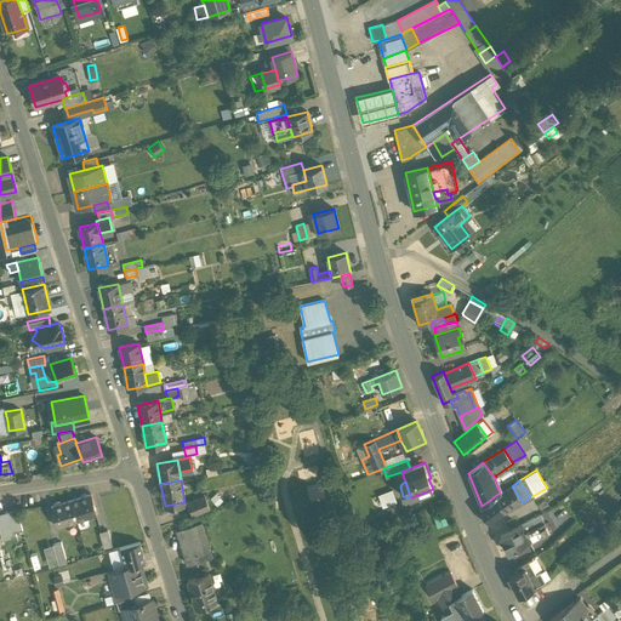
[(512,486),(496,496),(505,510),(510,506),(512,508),(523,502),(512,486)]
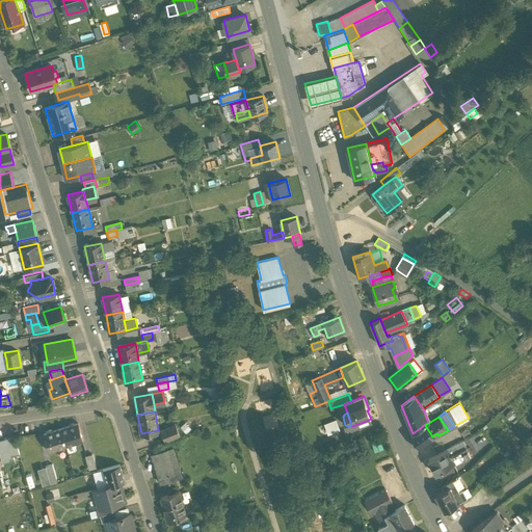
[(78,423),(61,427),(65,444),(83,440),(78,423)]
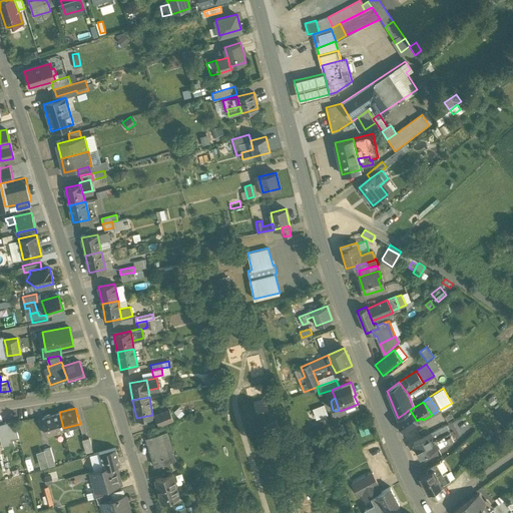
[(169,409),(155,415),(158,424),(172,418),(169,409)]
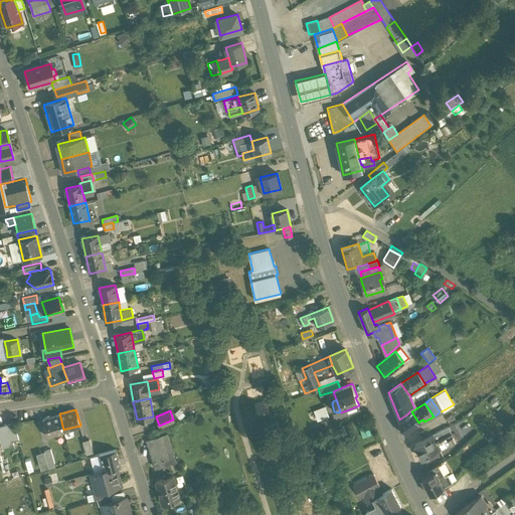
[(408,413),(400,419),(398,420),(402,434),(418,422),(411,411),(408,413)]
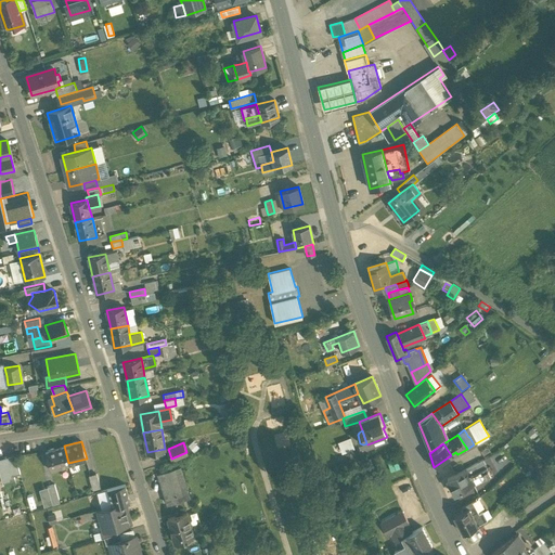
[(64,446),(46,451),(51,468),(68,463),(64,446)]
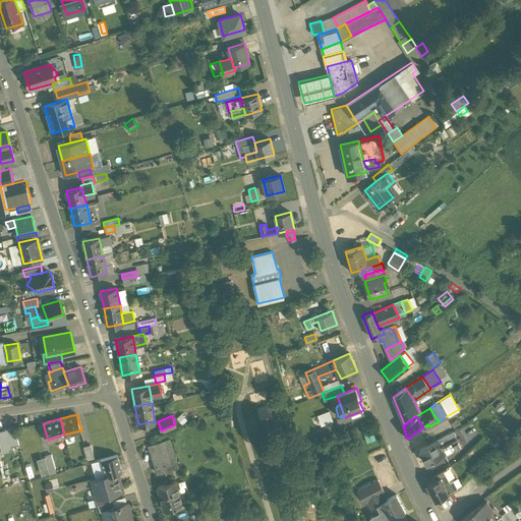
[(458,419),(452,423),(456,429),(462,425),(458,419)]
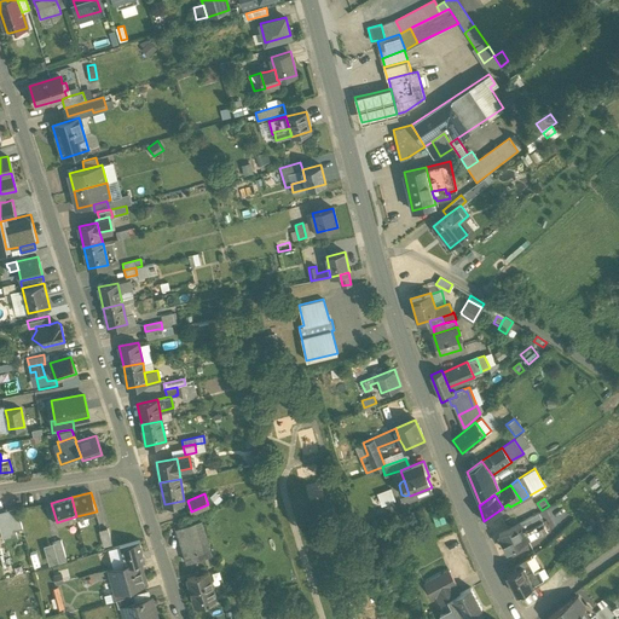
[(17,505),(0,509),(0,525),(3,534),(17,531),(16,527),(22,526),(17,505)]
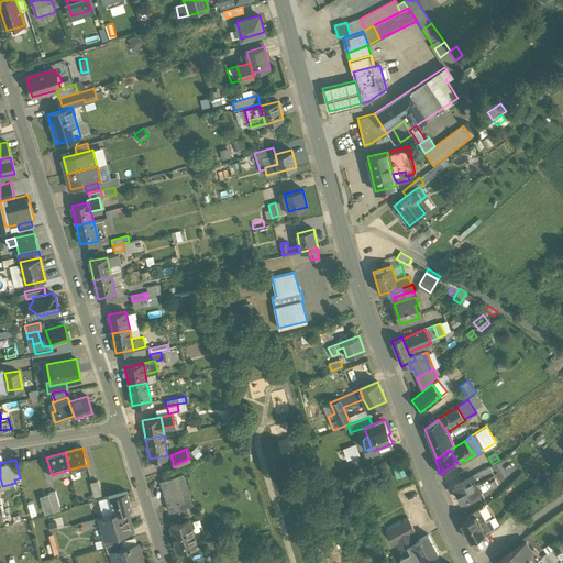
[(489,466),(472,475),(475,482),(493,473),(489,466)]
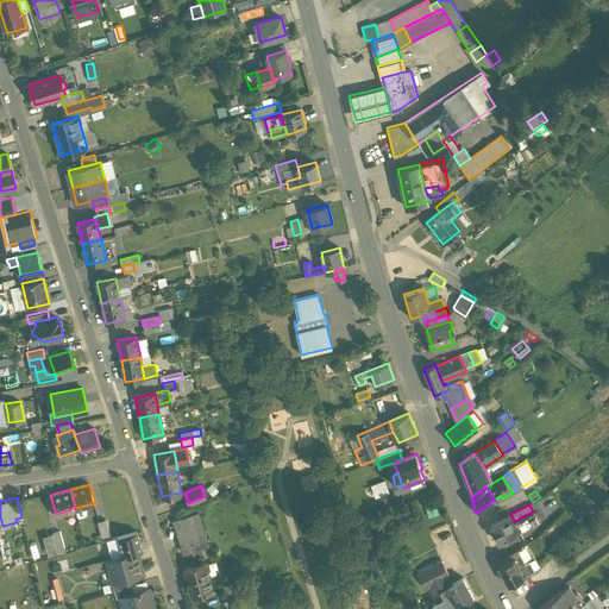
[(533,512),(514,521),(520,531),(539,521),(533,512)]
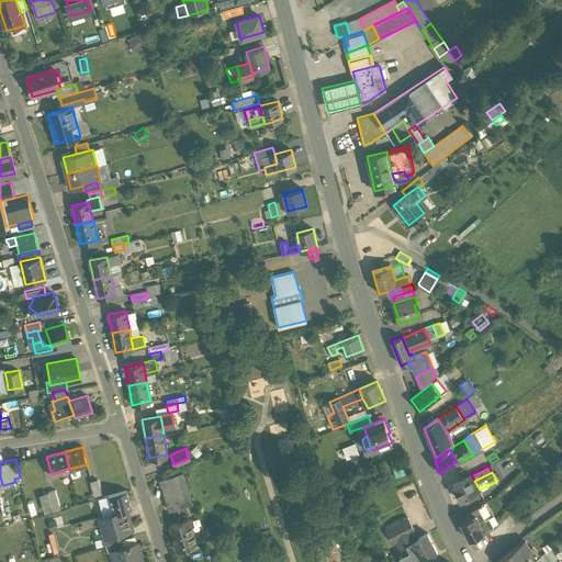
[(181,473),(159,480),(169,510),(191,504),(181,473)]
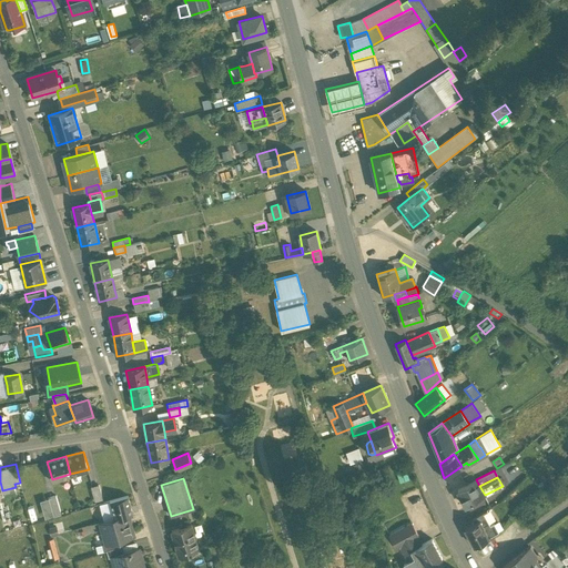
[(476,479),(457,489),(465,505),(485,495),(479,486),(476,479)]
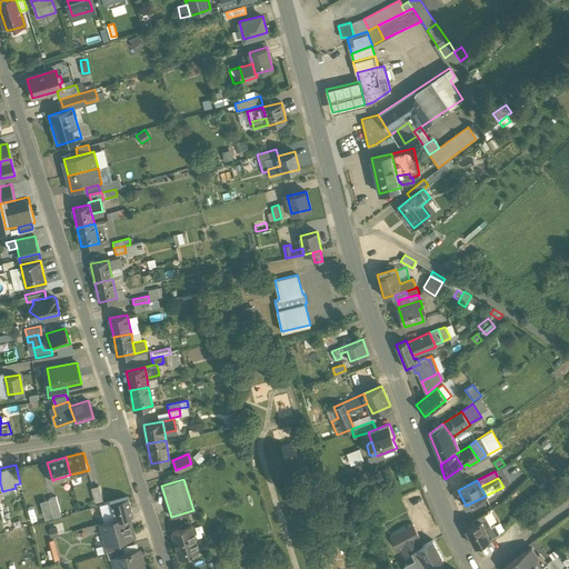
[(99,485),(91,487),(96,500),(102,498),(99,485)]
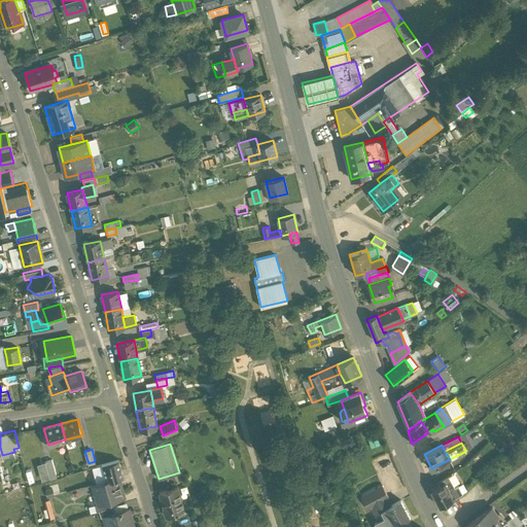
[(53,458),(45,460),(48,472),(56,470),(53,458)]
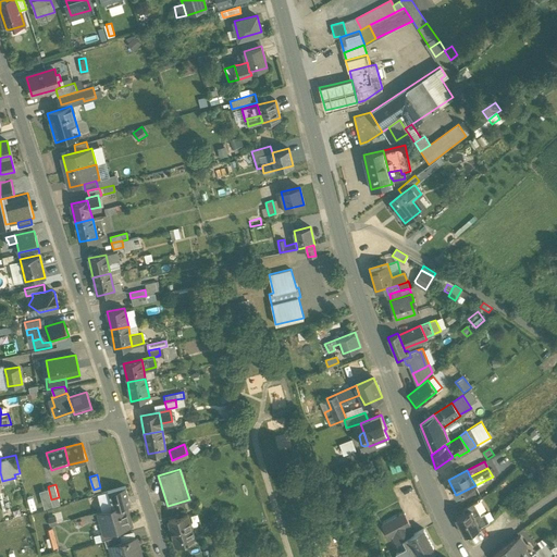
[(126,484),(108,490),(113,507),(125,504),(131,502),(126,484)]
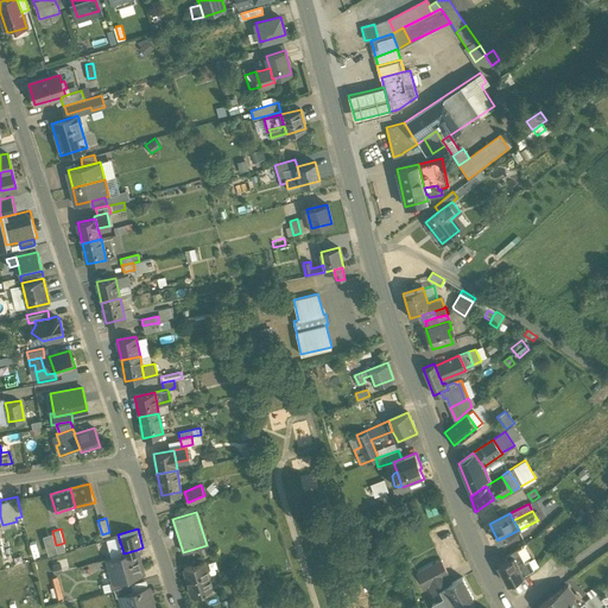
[(502,540),(506,548),(524,539),(519,532),(502,540)]
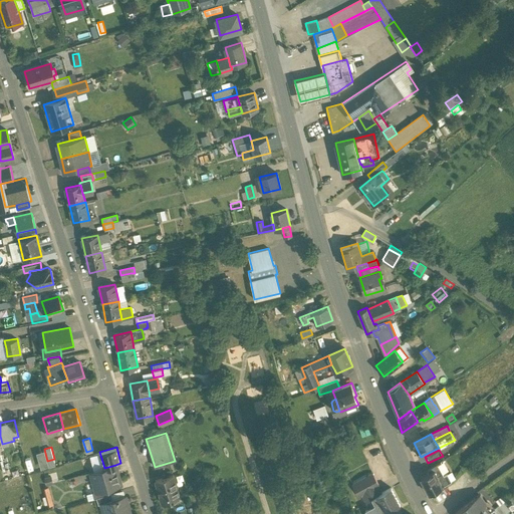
[(444,475),(437,464),(428,469),(428,470),(429,470),(430,472),(434,470),(443,486),(451,481),(447,473),(444,475)]
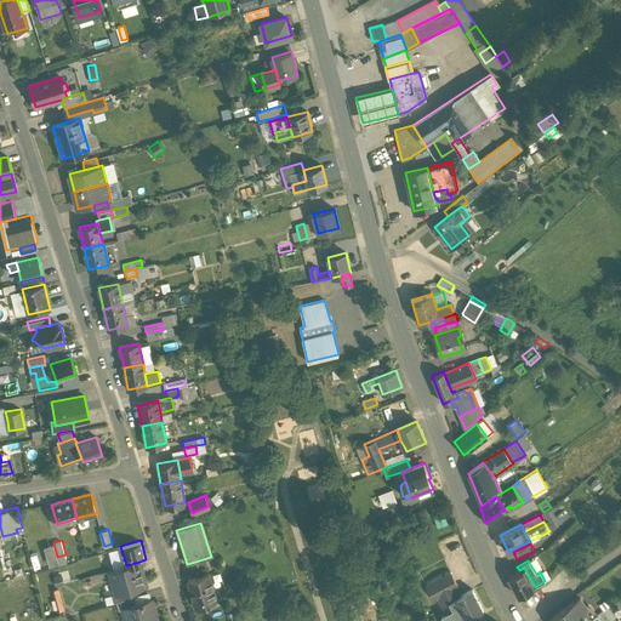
[(114,568),(112,569),(117,591),(117,592),(129,588),(146,584),(140,562),(126,565),(114,568)]
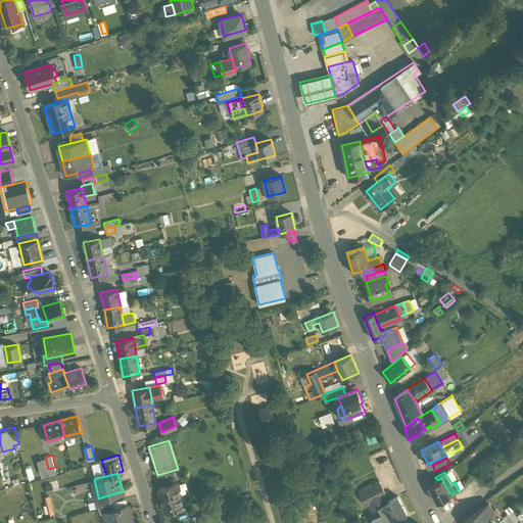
[(450,494),(441,478),(437,480),(428,485),(436,502),(450,494)]
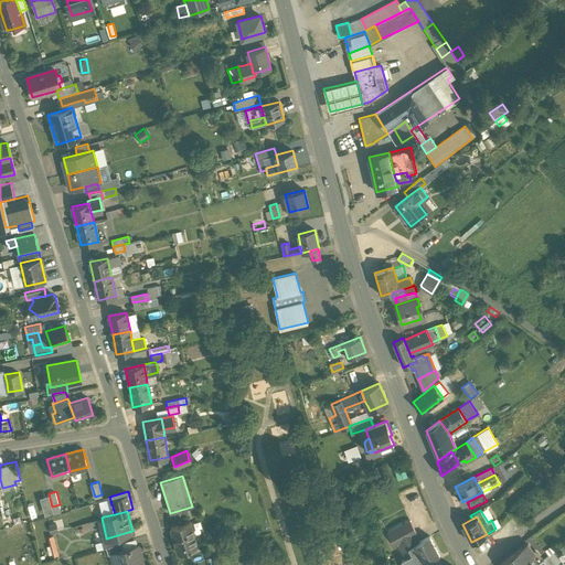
[(419,541),(416,534),(417,533),(409,519),(386,531),(394,545),(397,543),(405,557),(402,560),(404,564),(418,564),(427,562),(438,555),(439,554),(429,535),(419,541)]
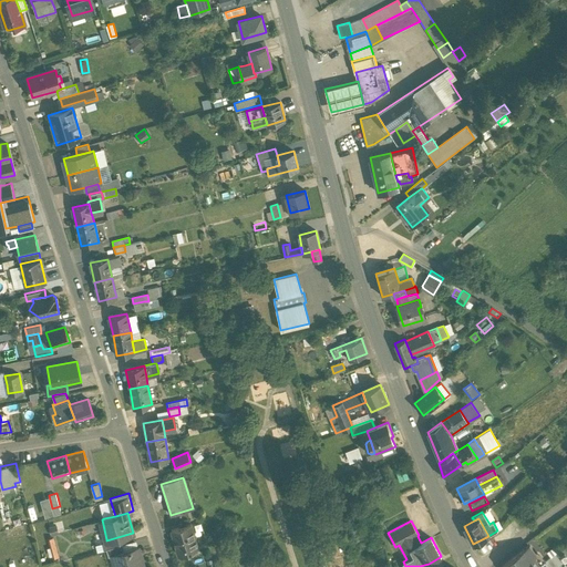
[(4,527),(8,539),(26,536),(23,523),(4,527)]
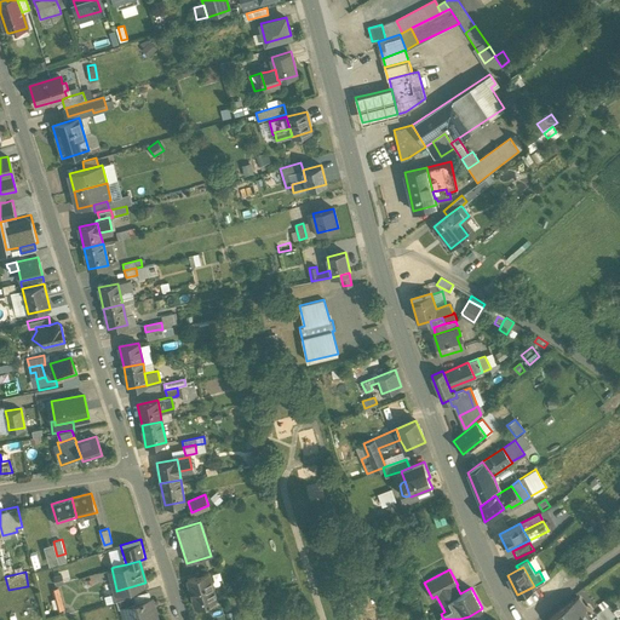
[(208,572),(187,579),(195,607),(217,600),(208,572)]
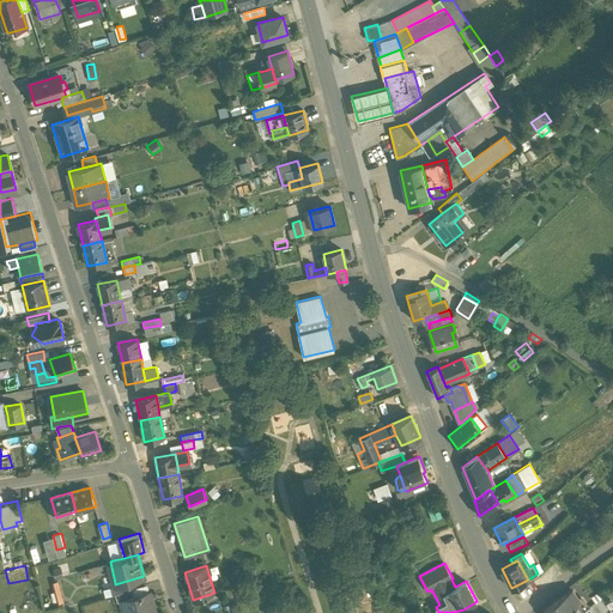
[(56,580),(53,581),(58,600),(62,599),(56,580)]
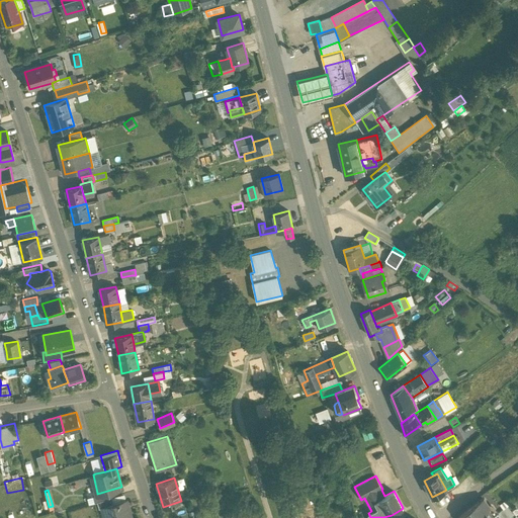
[(107,491),(97,494),(97,493),(93,494),(95,500),(97,500),(108,496),(107,491)]
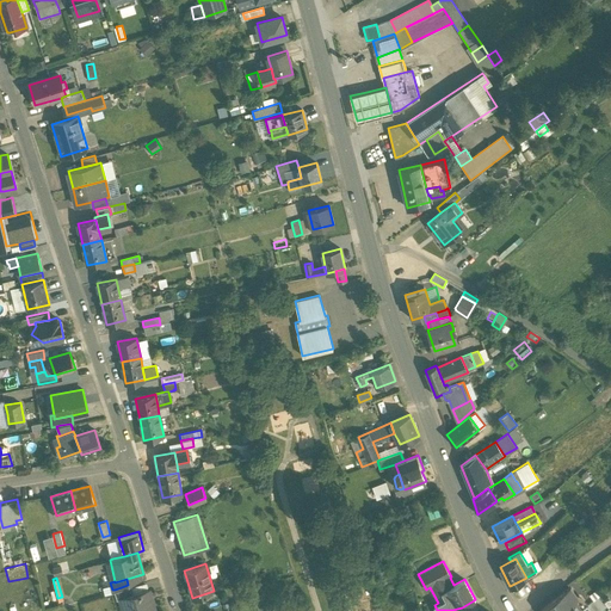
[(128,585),(115,590),(117,598),(121,597),(134,592),(131,584),(128,585)]
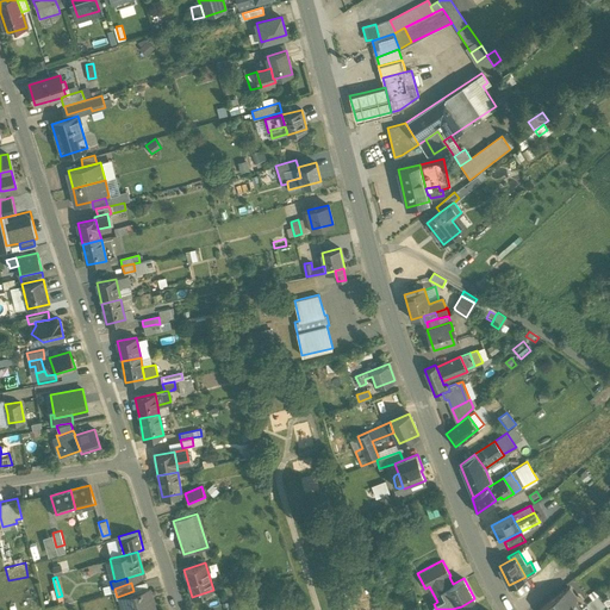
[(570,585),(540,608),(541,609),(577,609),(582,607),(574,598),(574,593),(570,585)]
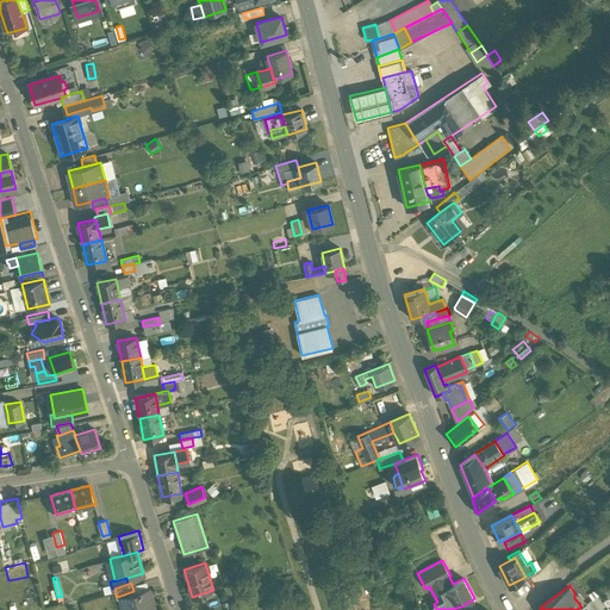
[(134,591),(120,596),(125,609),(149,609),(154,609),(148,587),(134,591)]
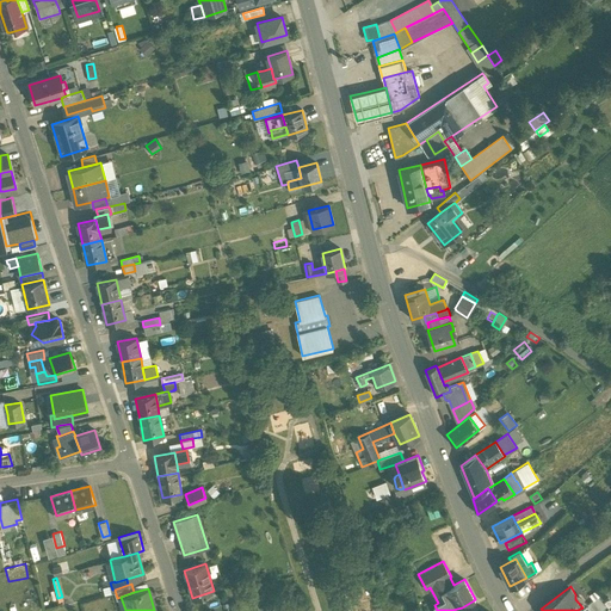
[(599,610),(606,605),(598,596),(585,605),(590,610),(599,610)]
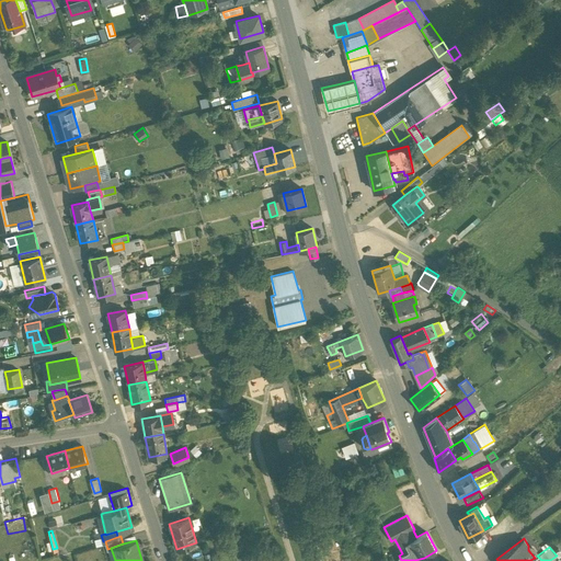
[(438,560),(435,551),(424,558),(425,560),(438,560)]
